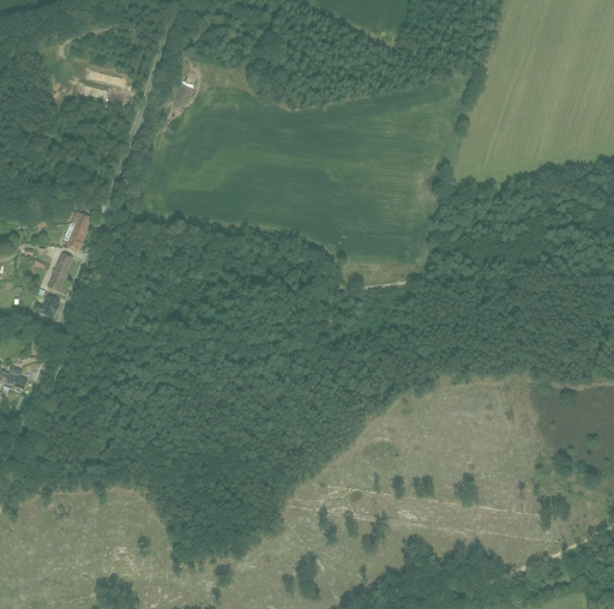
[(67,242),(79,247),(92,215),(76,207),(73,213),(78,216),(67,242)]
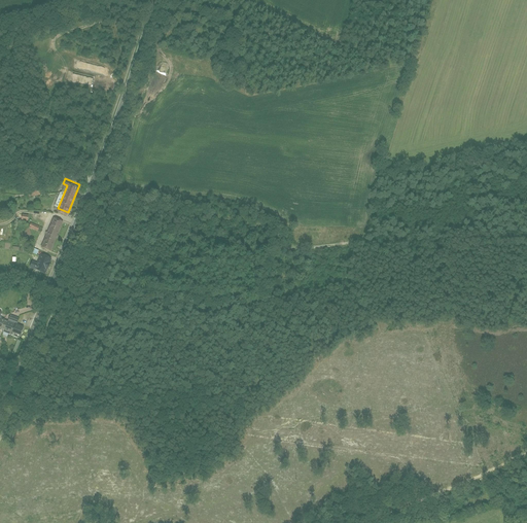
[(41,243),(50,247),(63,218),(54,214),(41,243)]
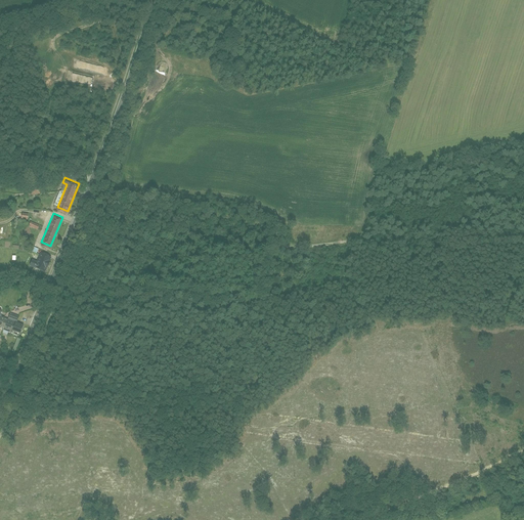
[(31,217),(29,223),(38,226),(40,221),(31,217)]
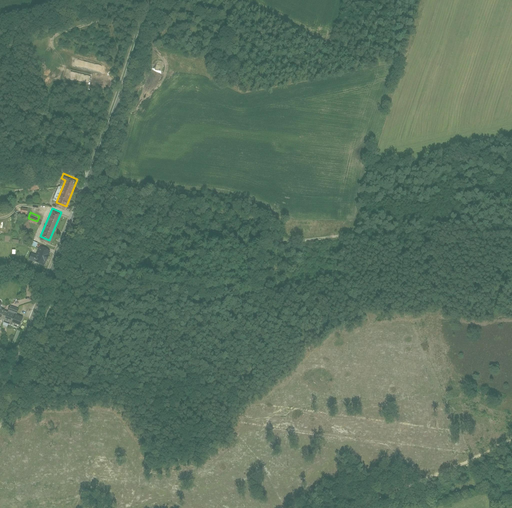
[(29,238),(26,244),(35,249),(38,242),(29,238)]
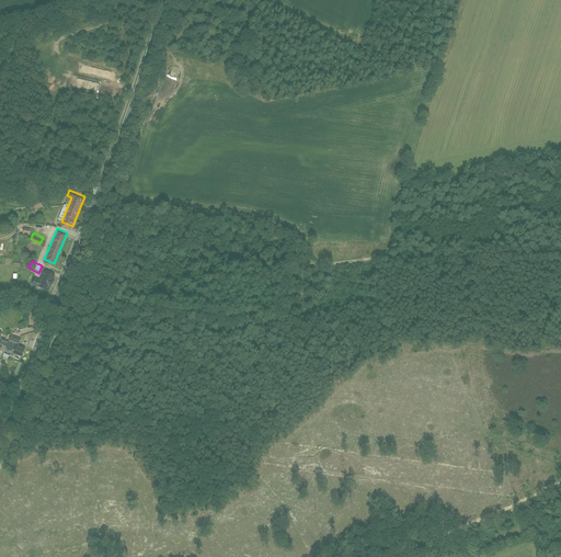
[(34,275),(32,281),(48,287),(54,272),(44,268),(39,277),(34,275)]
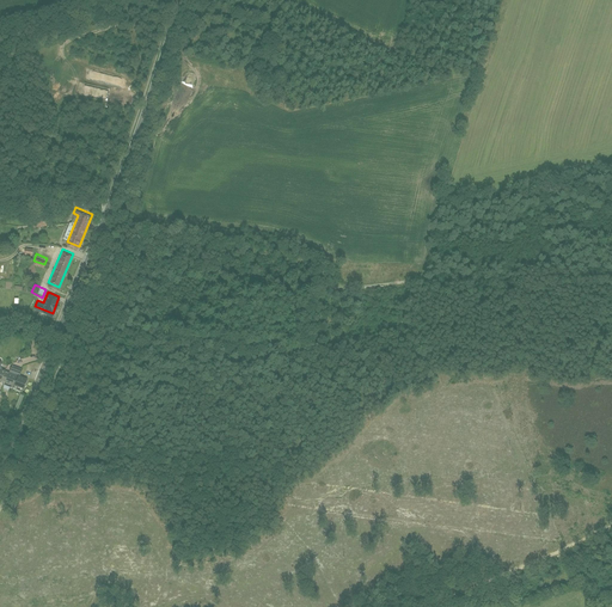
[(19,372),(22,366),(11,362),(10,368),(19,372)]
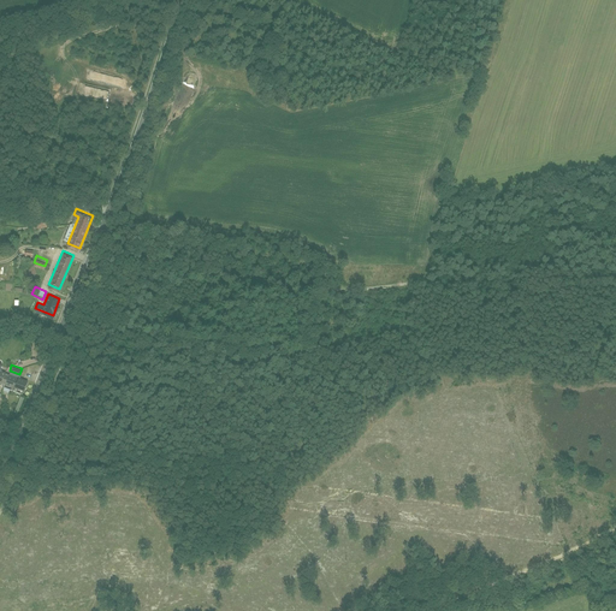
[(0,381),(1,383),(1,381),(12,386),(11,387),(12,387),(21,391),(22,391),(27,379),(25,378),(25,379),(17,375),(17,377),(7,373),(9,371),(0,367),(0,381)]
